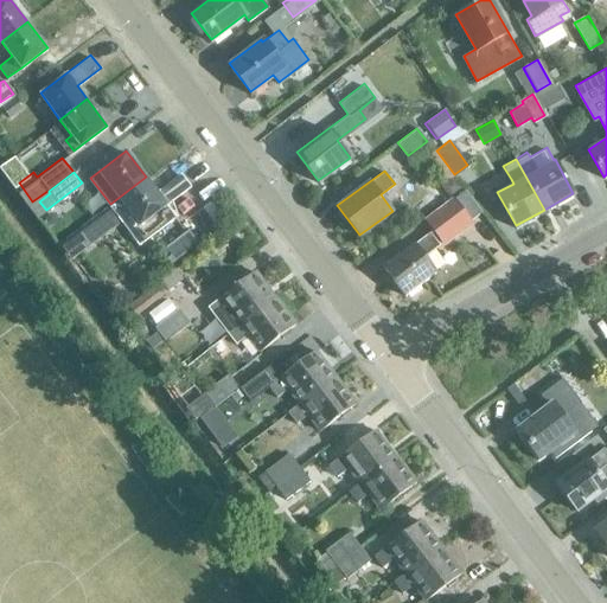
[(120,209),(117,218),(123,225),(128,226),(139,222),(139,224),(190,185),(180,172),(157,191),(146,177),(110,204),(110,205),(120,198),(125,204),(120,209)]
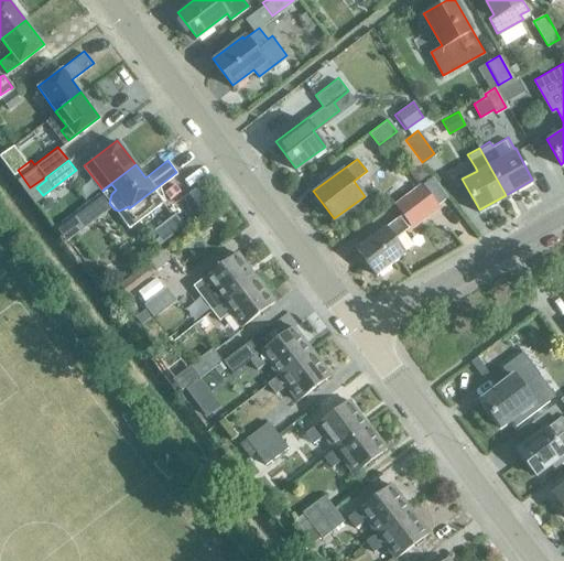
[(412,170),(420,181),(429,173),(421,163),(412,170)]
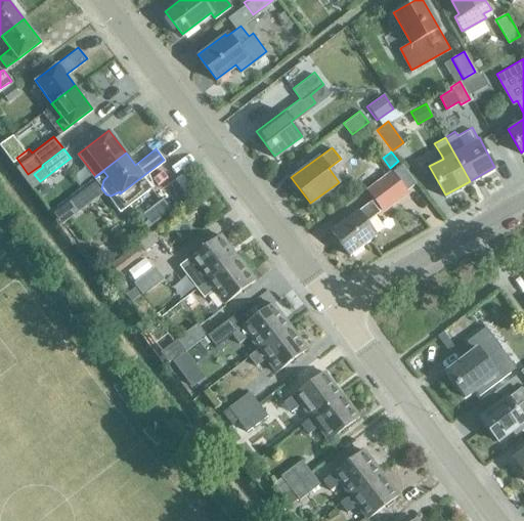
[(367,188),(375,198),(383,210),(407,191),(391,171),(367,188)]
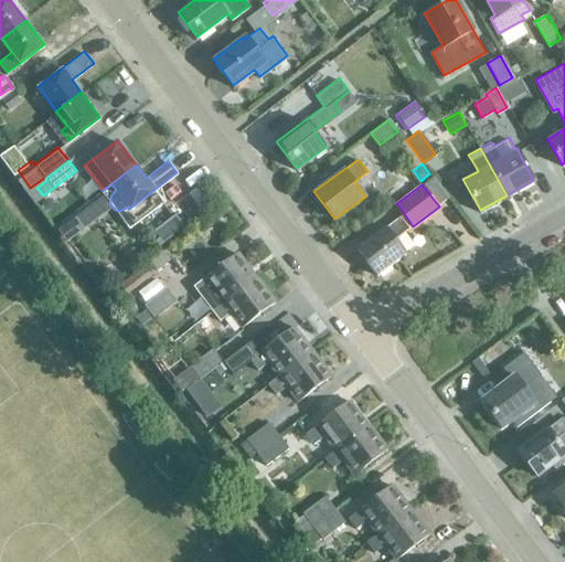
[(75,210),(57,222),(66,235),(84,223),(75,210)]
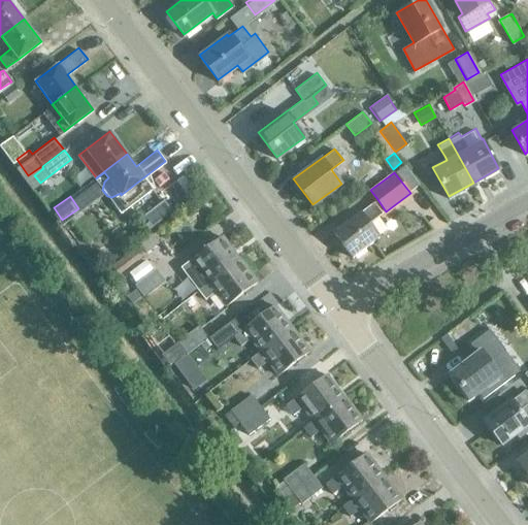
[(333,231),(352,256),(380,236),(368,222),(382,211),(374,202),(361,212),(360,211),(333,231)]
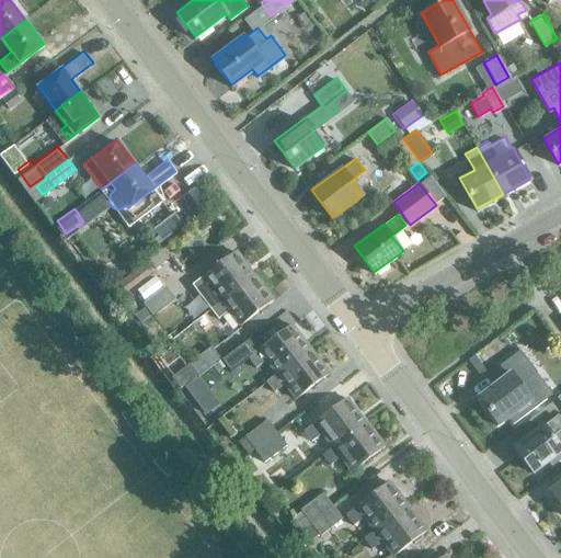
[(254,274),(236,249),(193,282),(201,293),(212,306),(220,298),(221,299),(254,274)]
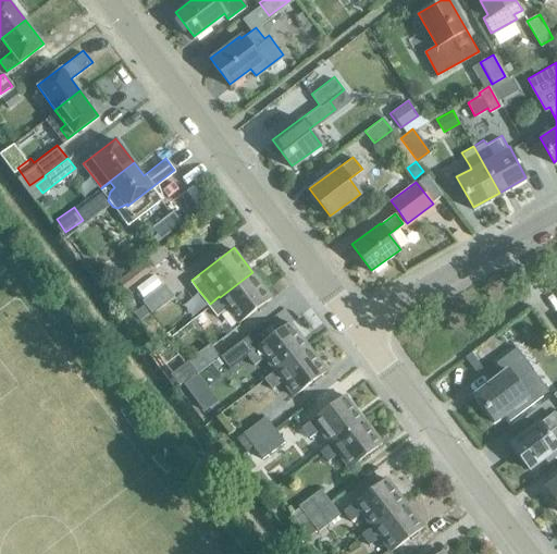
[(125,286),(151,267),(145,258),(119,279),(125,286)]
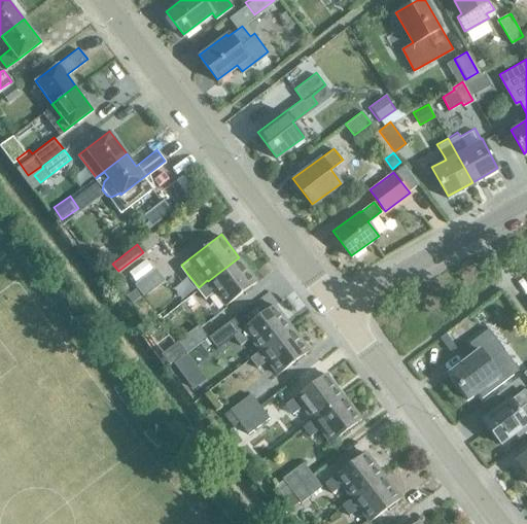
[(208,281),(207,280),(199,287),(205,297),(214,289),(225,303),(256,280),(239,257),(208,281)]
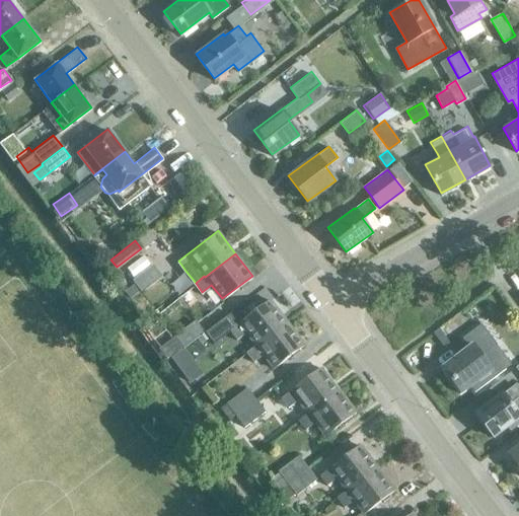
[(125,289),(131,297),(160,275),(151,263),(131,278),(134,282),(125,289)]
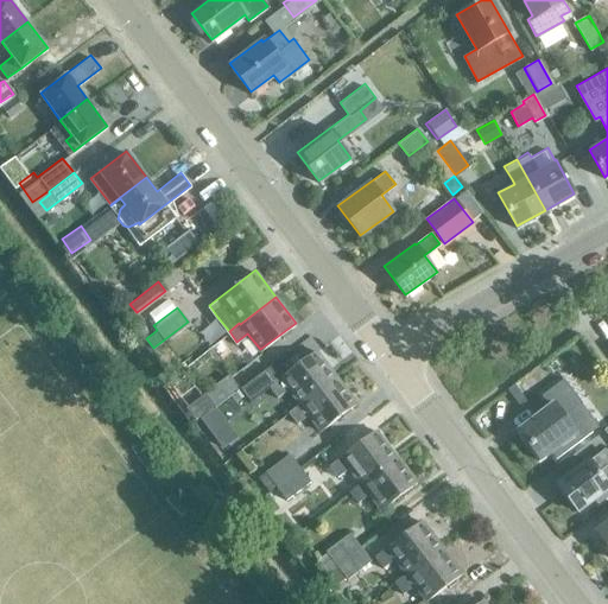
[(271,368),(241,390),(251,404),(271,388),(277,395),(289,387),(301,402),(336,375),(316,349),(279,377),(271,368)]
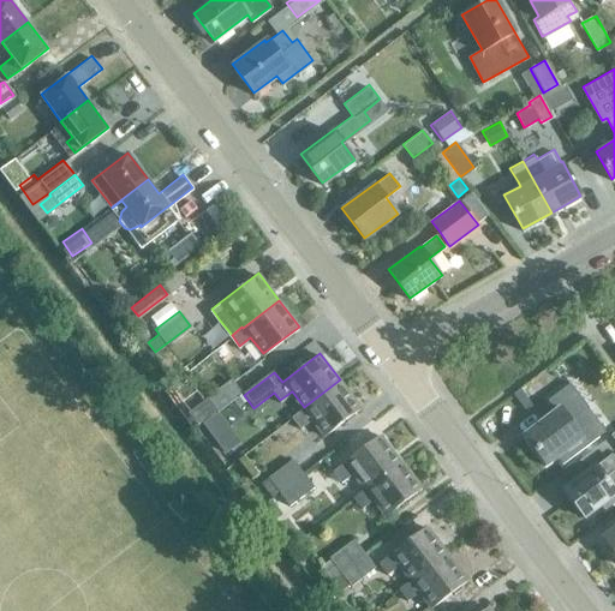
[(231,378),(207,396),(208,397),(195,407),(204,420),(206,419),(240,391),(231,378)]
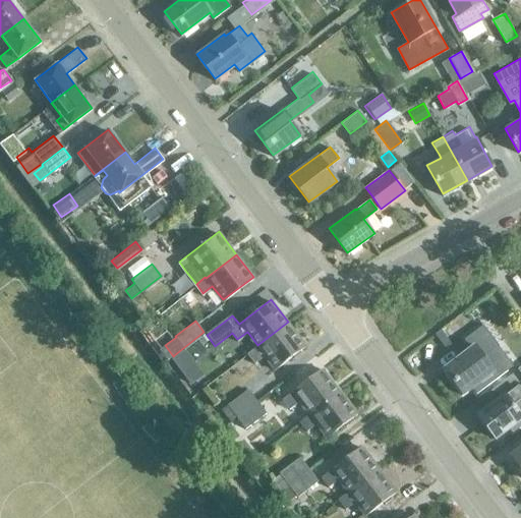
[(257,345),(248,352),(255,361),(265,354),(275,367),(305,345),(288,322),(257,345)]
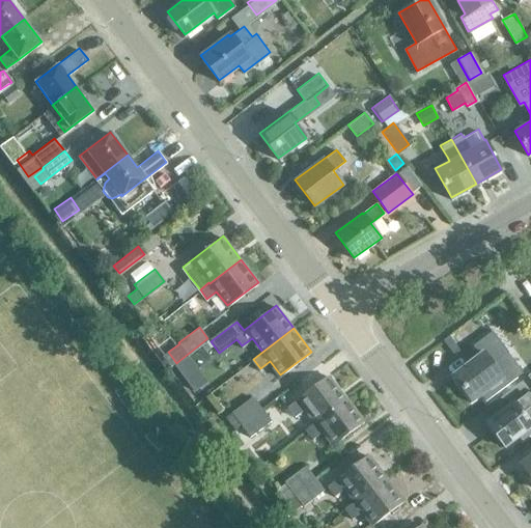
[(478,356),(451,376),(470,400),(480,393),(485,400),(514,378),(499,358),(507,352),(492,331),(471,346),(478,356)]
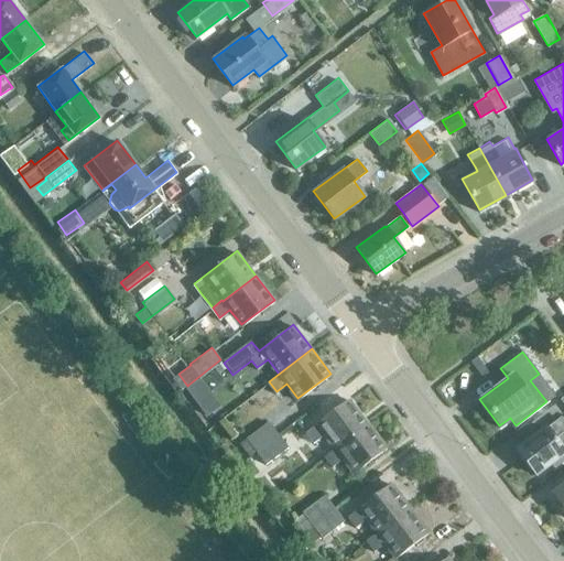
[(368,422),(349,398),(305,431),(313,442),(324,434),(334,448),(368,422)]
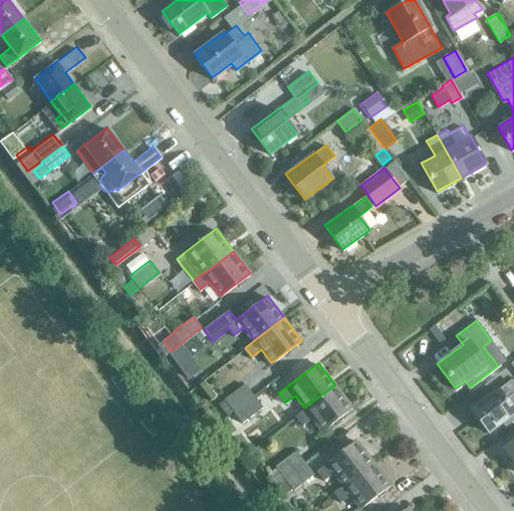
[(513,384),(510,378),(471,409),(488,431),(513,412),(505,399),(513,392),(513,384)]
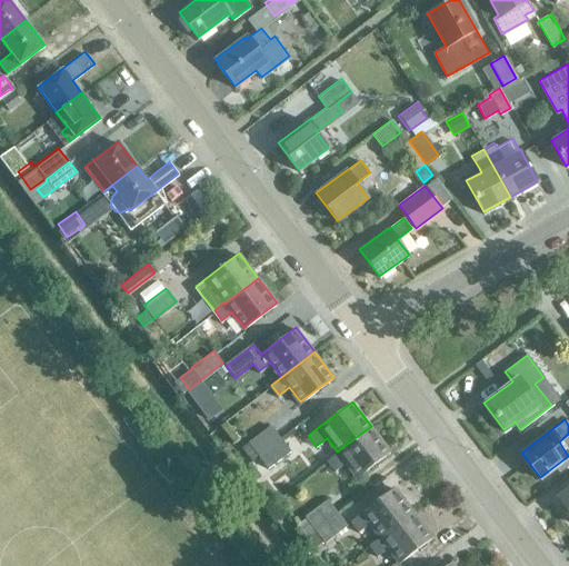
[(269,425),(248,440),(258,454),(279,437),(269,425)]
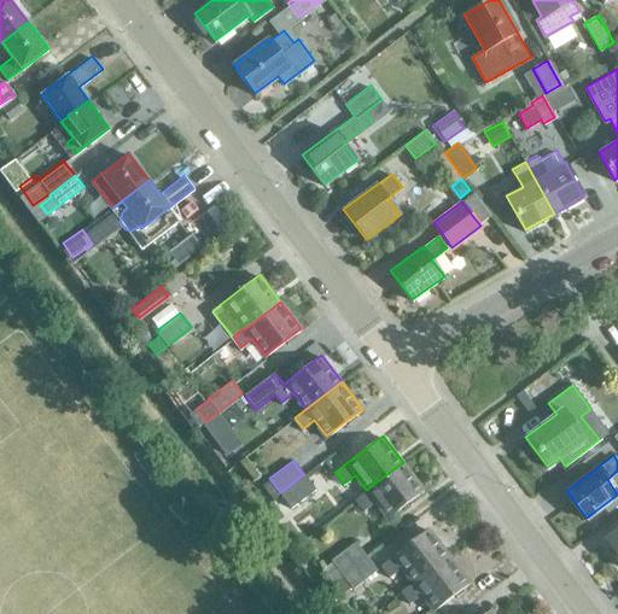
[(403,462),(366,490),(355,498),(363,509),(375,501),(388,516),(424,489),(403,462)]
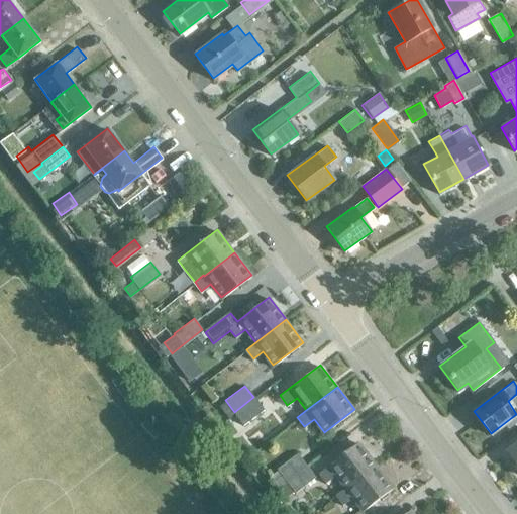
[(253,397),(234,412),(241,423),(262,408),(253,397)]
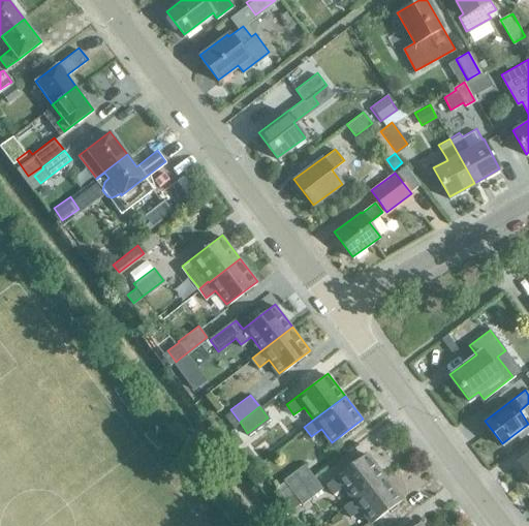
[(230,409),(224,413),(234,426),(240,422),(230,409)]
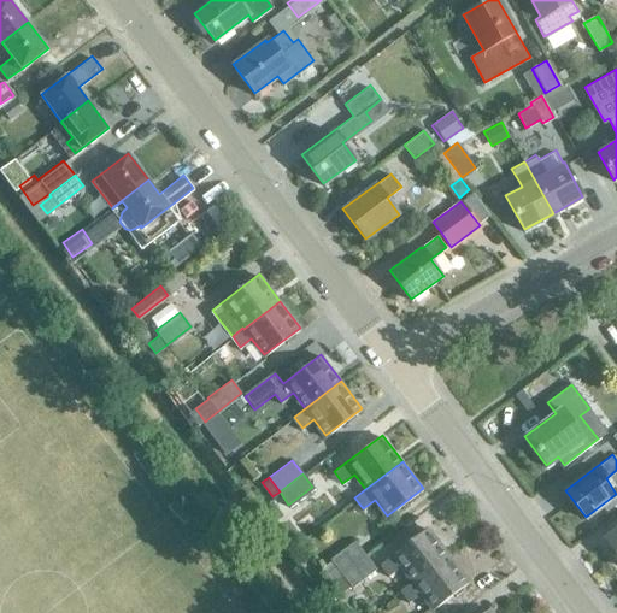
[(448,554),(428,526),(380,564),(388,575),(399,566),(411,582),(411,581),(412,582),(448,554)]
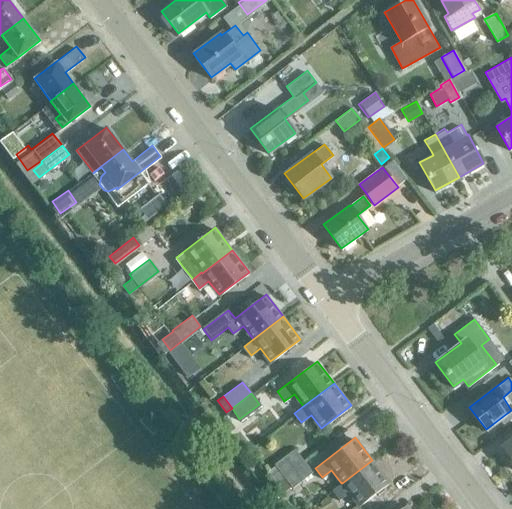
[(511,438),(502,446),(511,459),(508,461),(511,465),(511,438)]
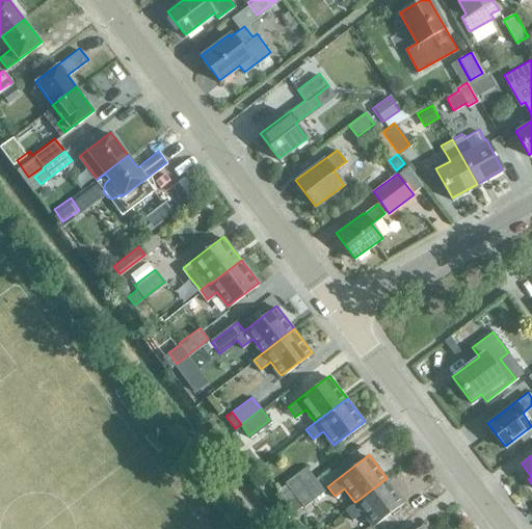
[(304,465),(284,480),(293,494),(314,478),(304,465)]
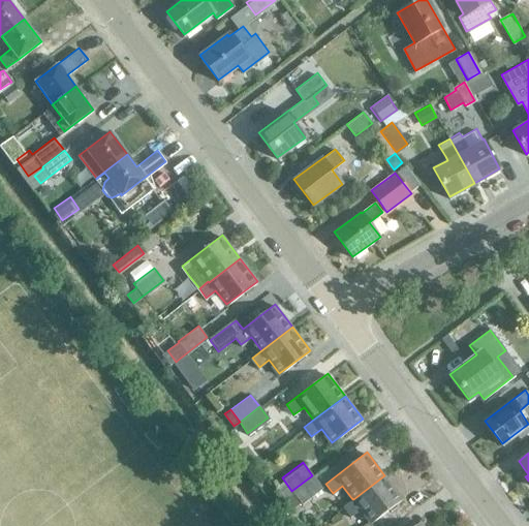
[(312,475),(291,491),(300,502),(321,487),(312,475)]
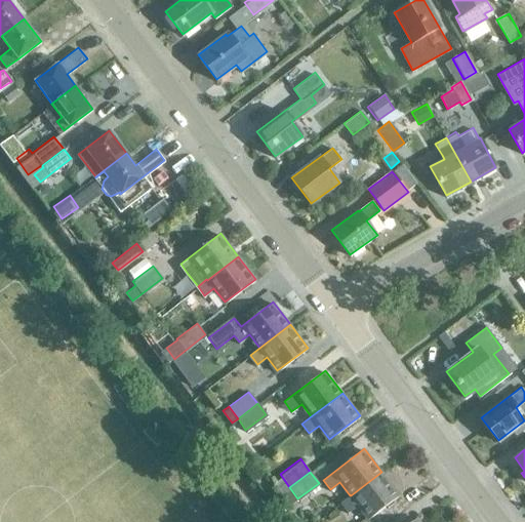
[(350,494),(350,495),(340,504),(347,512),(356,505),(367,519),(399,494),(381,472),(351,495),(350,494)]
